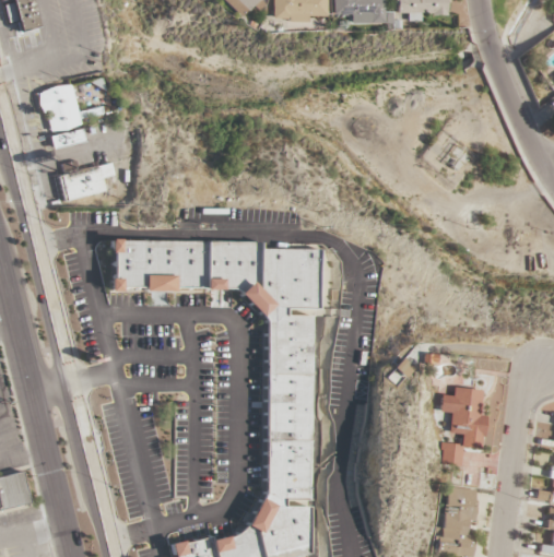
[(43,26),(36,0),(16,0),(24,31),(43,26)]
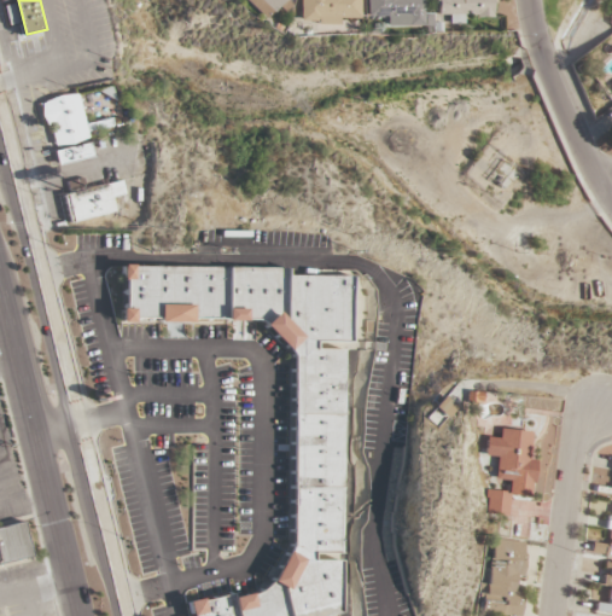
[(250,0),(267,16),(283,0),(250,0)]
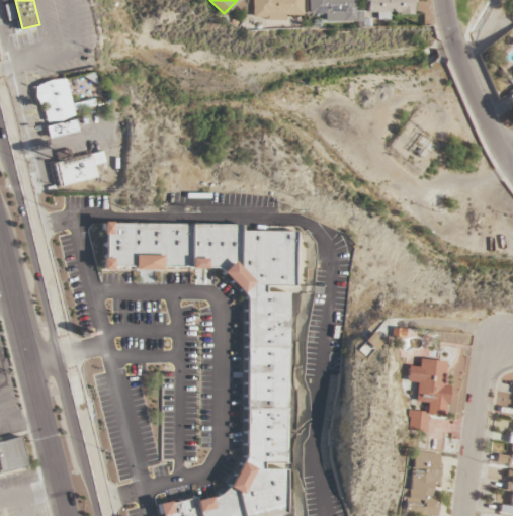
[(304,14),(303,0),(253,0),(253,18),(285,18),(285,14),(304,14)]
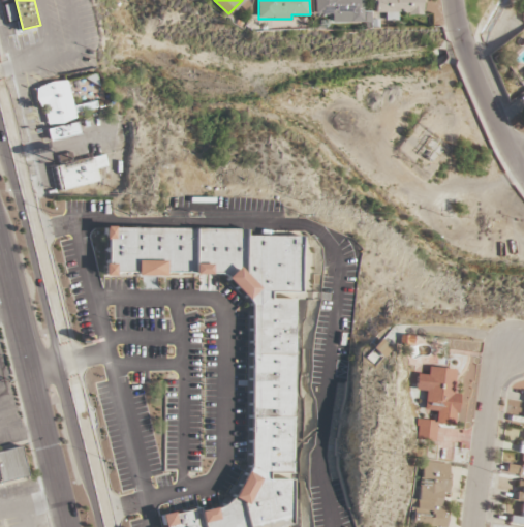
[(315,0),(315,13),(332,13),(332,21),(372,21),(372,11),(362,11),(362,0),(315,0)]
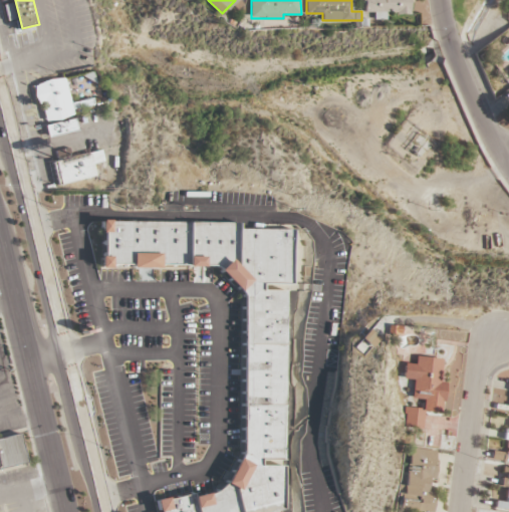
[(412,12),(412,0),(364,0),(364,11),(375,11),(375,18),(388,18),(388,12),(412,12)]
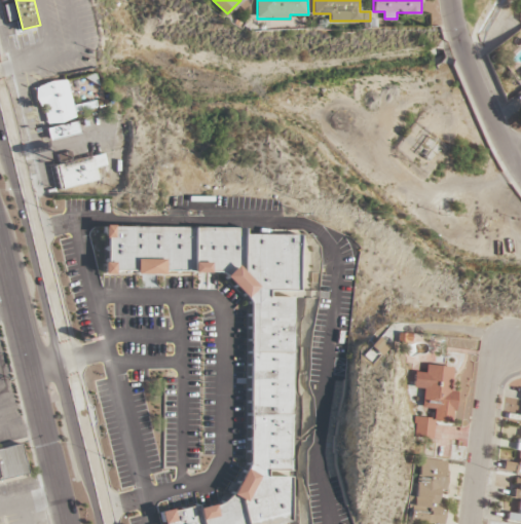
[(40,82),(46,122),(82,117),(81,108),(99,105),(98,101),(76,104),(72,78),(40,82)]
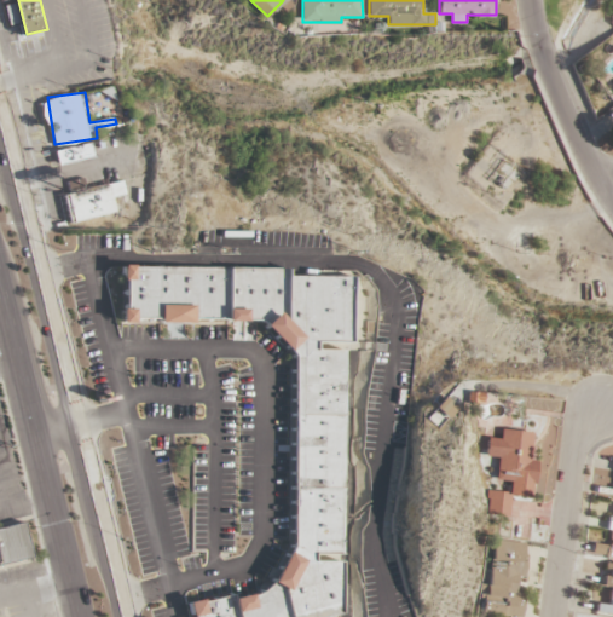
[(58,150),(62,163),(97,154),(94,142),(58,150)]
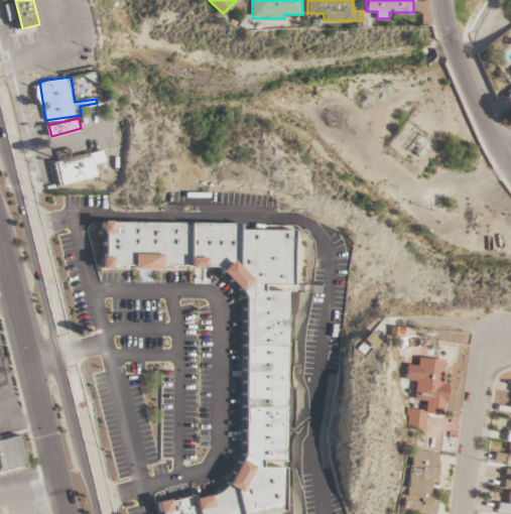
[(111,174),(106,147),(54,158),(60,184),(111,174)]
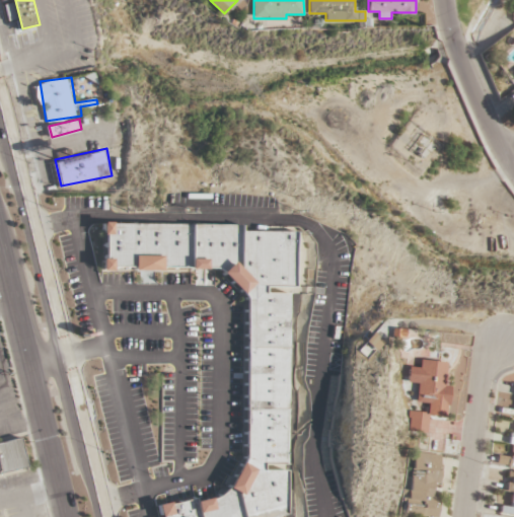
[(299,231),(244,230),(244,226),(109,223),(108,259),(105,259),(105,266),(227,268),(250,291),(247,454),(224,494),(200,499),(199,496),(161,505),(163,516),(274,516),(290,513),(291,467),(268,467),(268,462),(290,463),(293,286),(298,286),(299,231)]
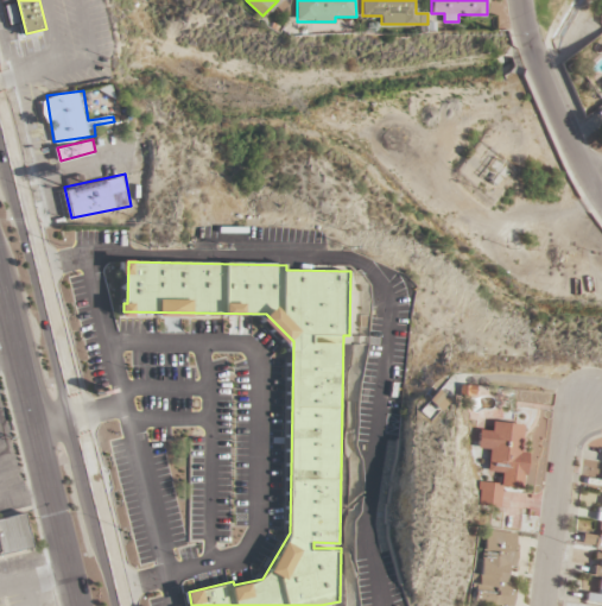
[(441,410),(450,398),(437,389),(429,399),(441,410)]
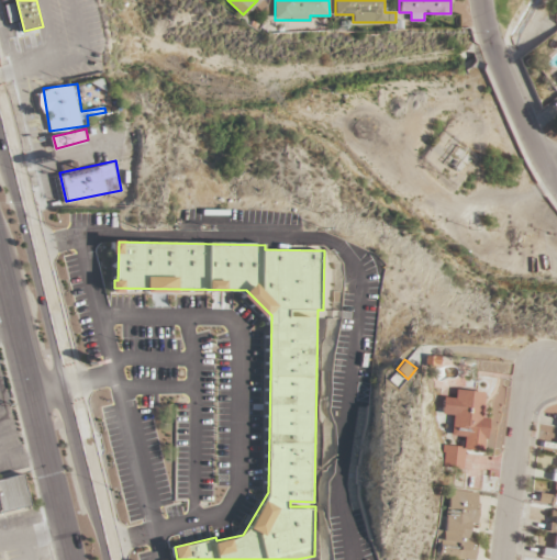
[(485,391),(456,389),(455,396),(443,395),(442,412),(453,413),(450,435),(464,436),(463,445),(444,444),(443,466),(464,467),(466,448),(486,450),(488,417),(482,416),(485,391)]
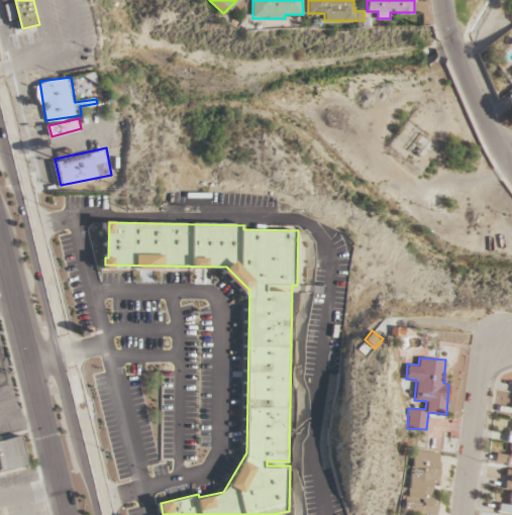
[(0,471),(33,462),(25,431),(0,438),(0,471)]
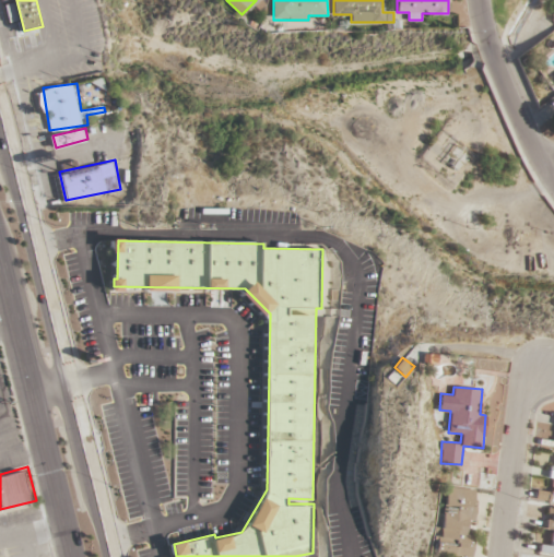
[(553,469),(553,476),(553,492),(541,490),(540,499),(553,500),(553,469)]
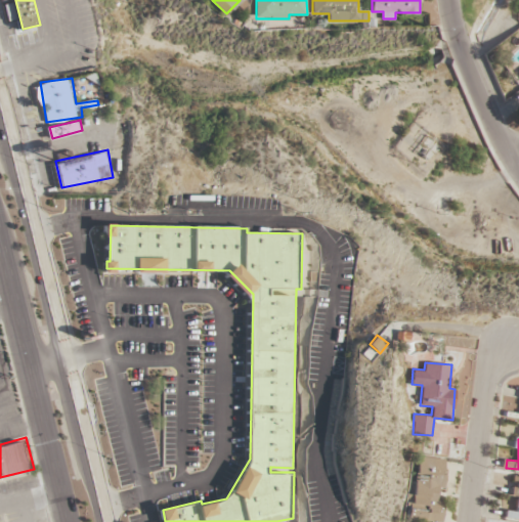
[(449,458),(421,454),(417,493),(412,493),(409,519),(436,521),(444,521),(448,491),(445,491),(449,458)]
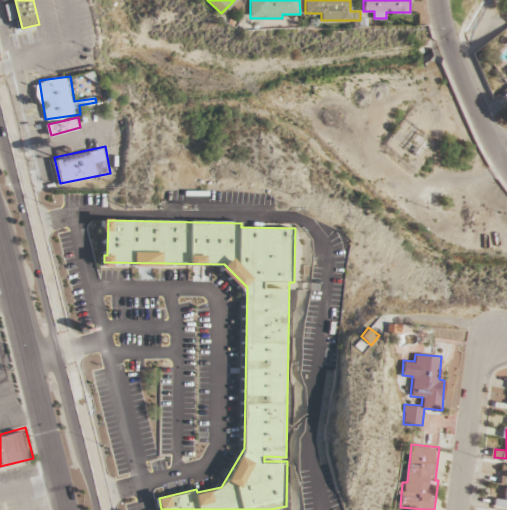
[(506,505),(496,504),(497,497),(506,499),(506,505)]
